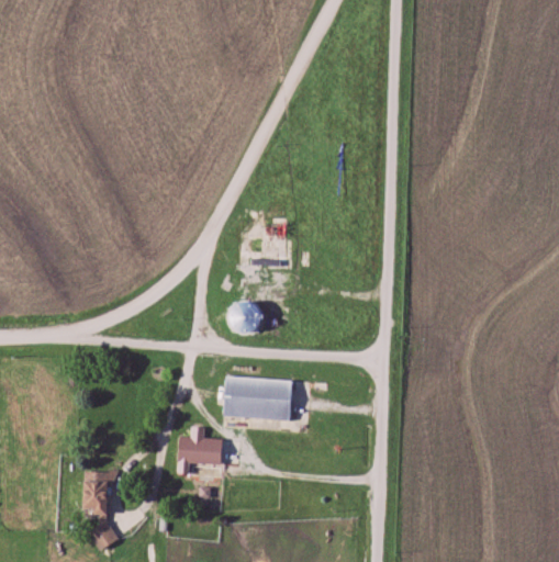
[(261,258),(287,259),(288,216),(270,216),(270,227),(261,227),(261,258)]
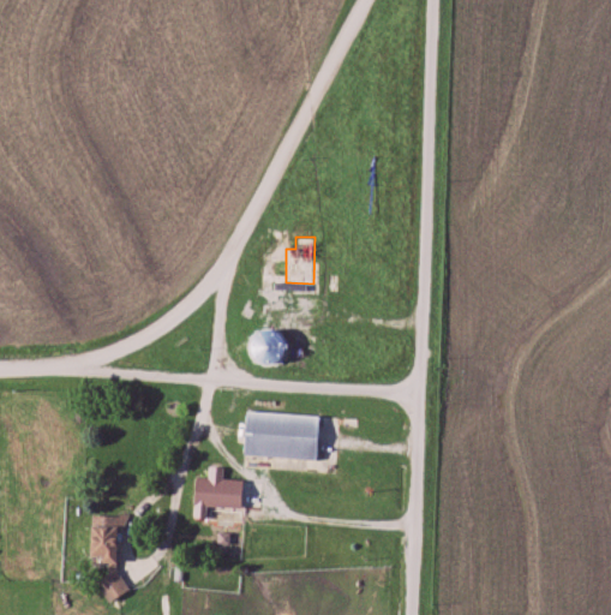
[(317,460),(319,416),(245,412),(244,455),(317,460)]
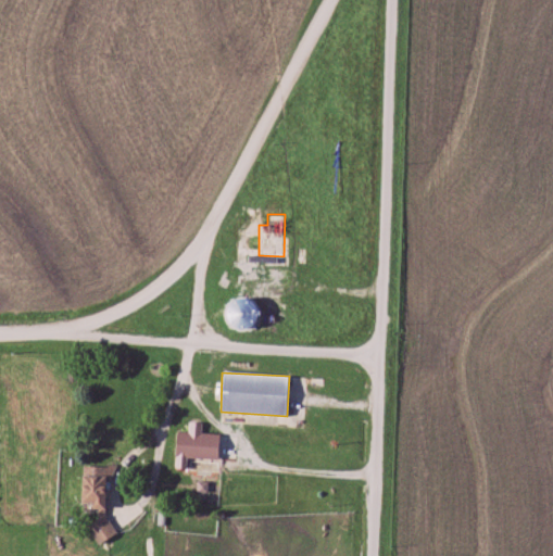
[(186,458),(217,459),(218,433),(200,432),(200,421),(188,421),(187,431),(176,431),(174,469),(186,469),(186,458)]
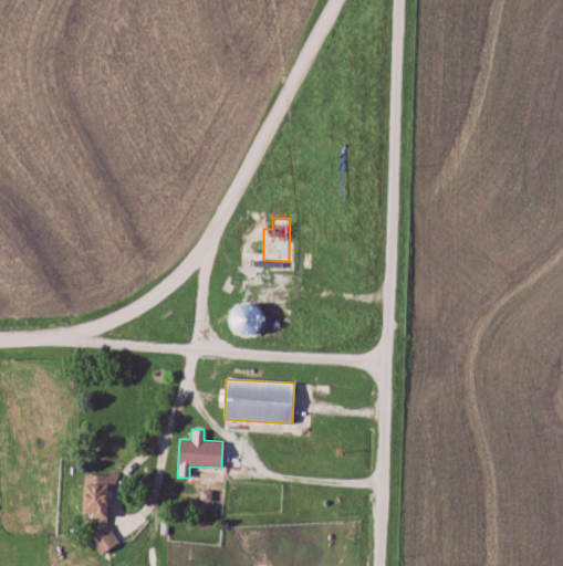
[(95,517),(110,517),(111,474),(83,474),(83,513),(95,513),(95,517)]
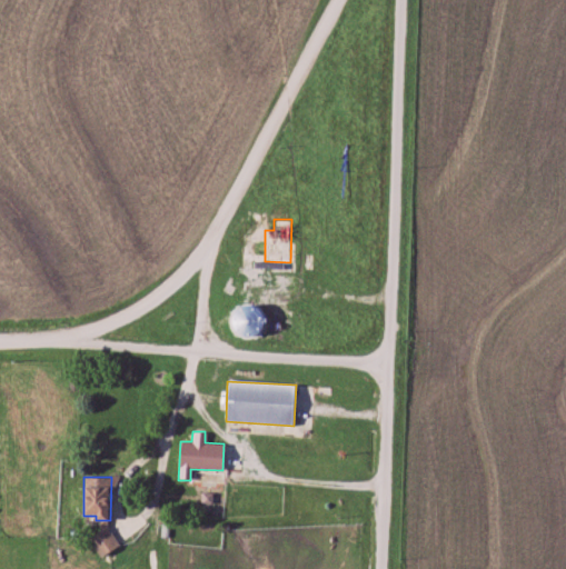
[(118,545),(105,527),(89,539),(102,557),(118,545)]
